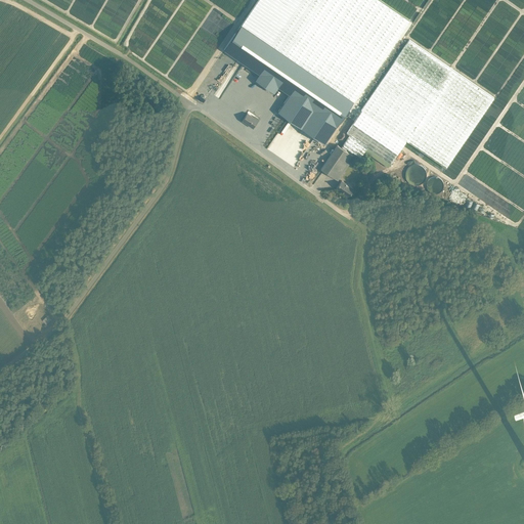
[(380,0),(258,0),(242,25),(258,36),(307,69),(353,101),(408,19),(380,0)]
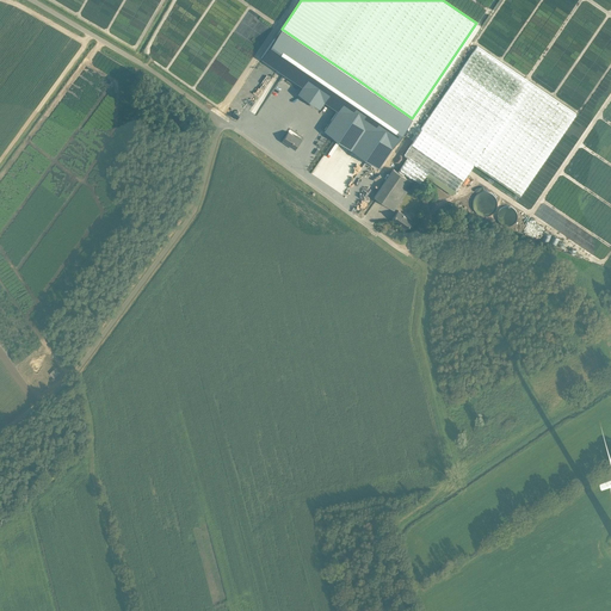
[(282,29),(261,59),(281,72),(304,88),(302,93),(319,105),(322,100),(338,110),(323,130),(378,167),(412,118),(358,80),(301,42),(282,29)]
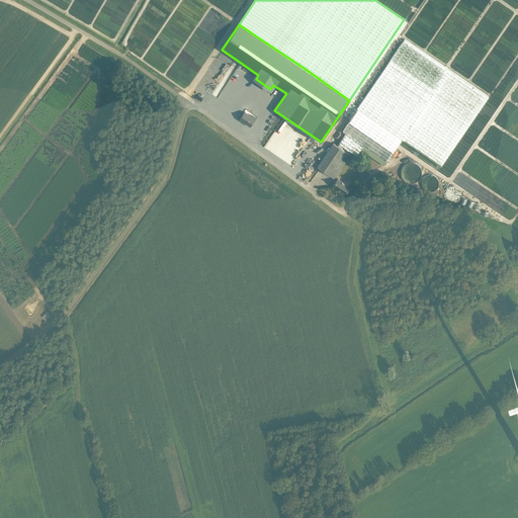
[(338,146),(342,149),(343,147),(356,156),(363,145),(387,161),(402,139),(441,166),(490,96),(405,38),(357,108),(358,109),(343,131),(346,133),(338,146)]
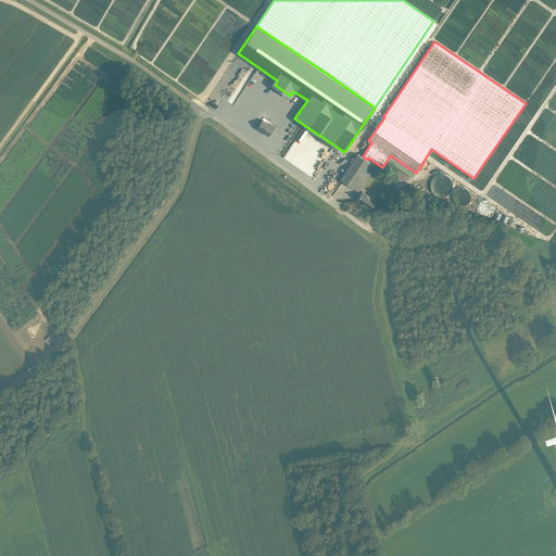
[(340,179),(358,191),(376,165),(367,160),(363,156),(358,153),(340,179)]
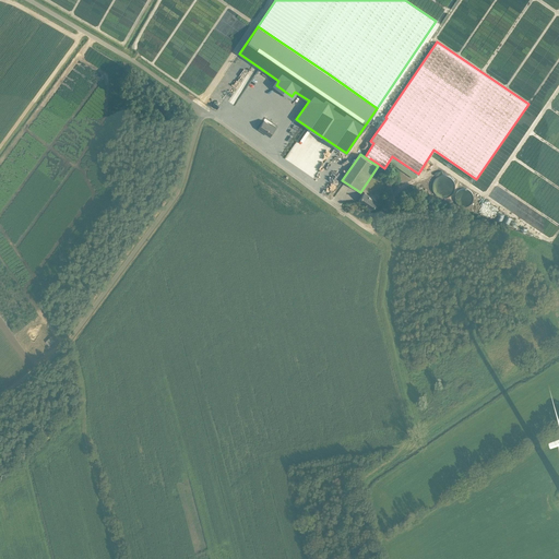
[(455,191),(454,177),(436,177),(436,189),(441,189),(441,193),(451,193),(451,191),(455,191)]
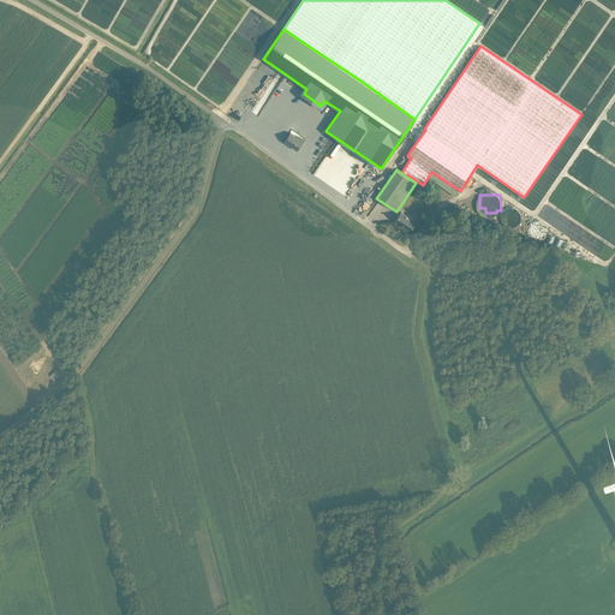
[(395,220),(410,231),(416,221),(401,212),(395,220)]
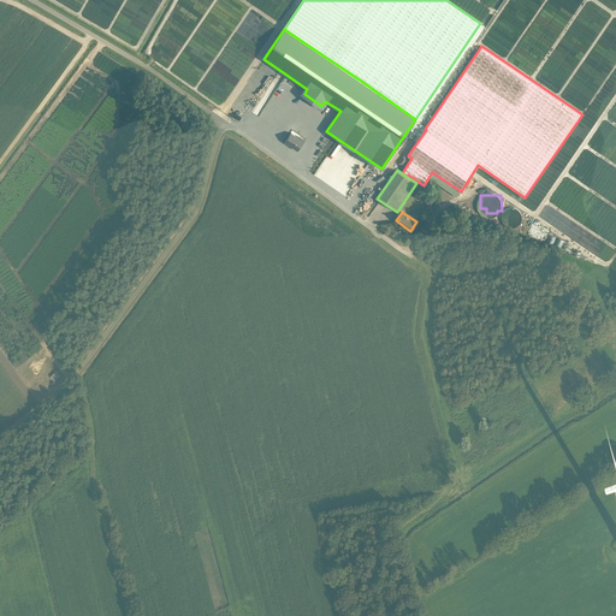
[(49,379),(54,384),(61,377),(57,373),(49,379)]
